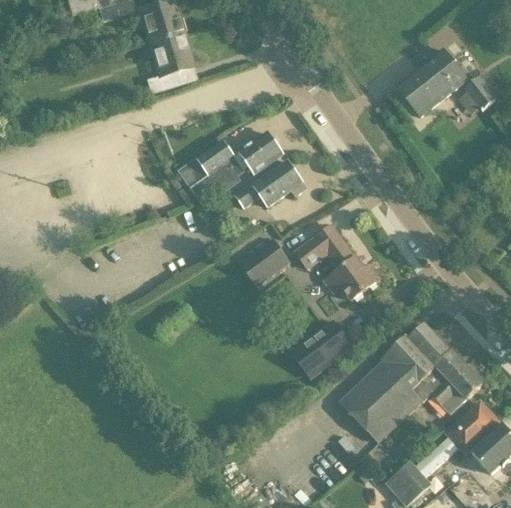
[(70,17),(96,9),(127,0),(68,0),(65,1),(70,17)]
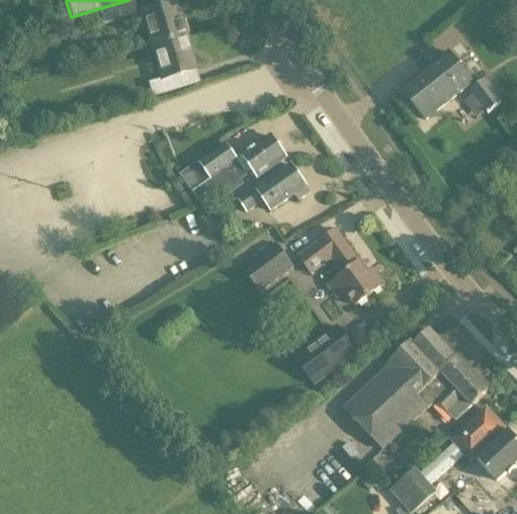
[(139,11),(148,44),(185,31),(176,0),(168,0),(142,8),(140,0),(128,0),(97,9),(101,21),(139,11)]
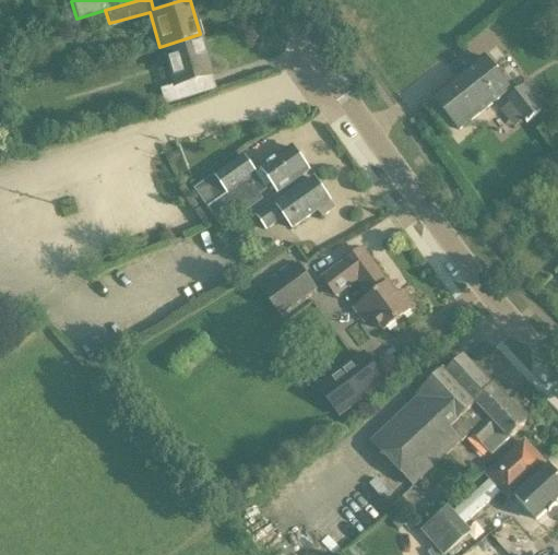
[(162,103),(198,92),(193,78),(211,73),(200,34),(159,47),(169,83),(157,86),(162,103)]
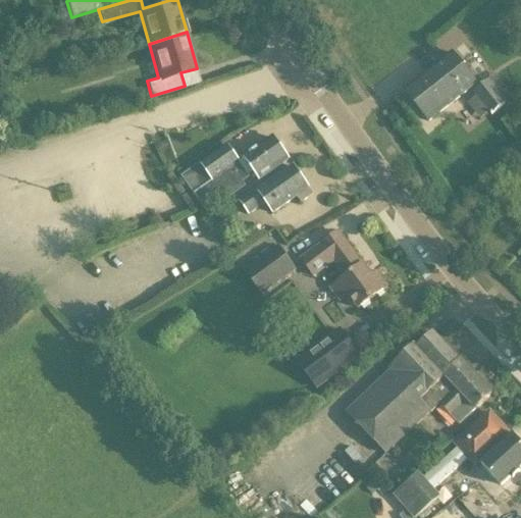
[(402,89),(426,119),(474,81),(450,50),(402,89)]
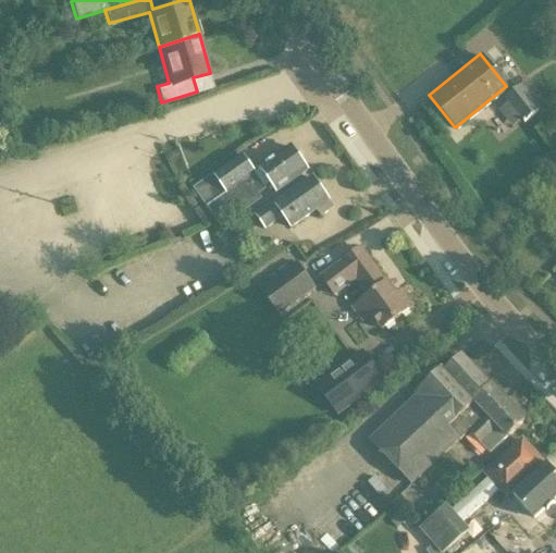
[(540,106),(539,106),(520,82),(503,95),(521,119),(540,106)]
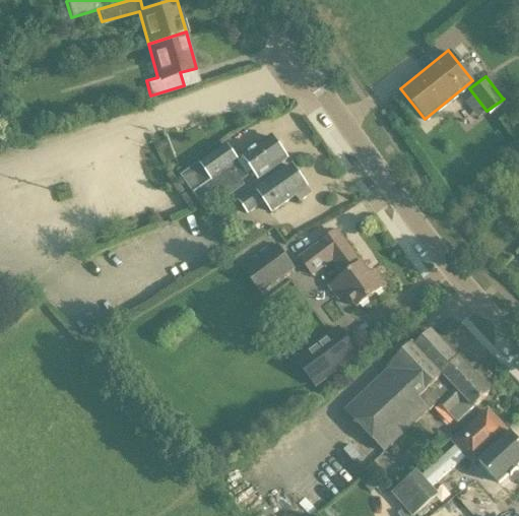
[(204,209),(242,184),(239,179),(251,170),(257,178),(285,157),(269,133),(237,156),(236,156),(225,141),(180,174),(192,189),(204,209)]
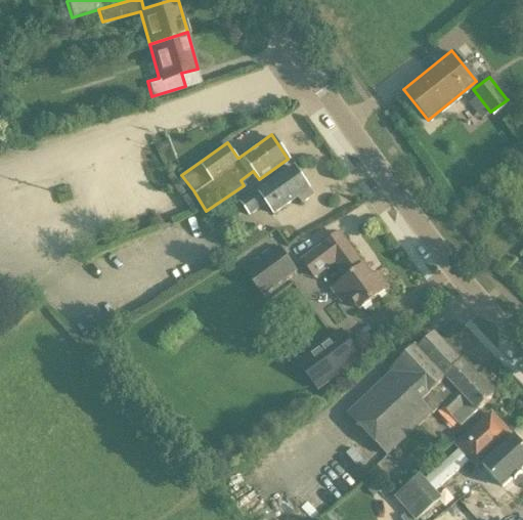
[(302,201),(312,193),(292,164),(256,189),(255,187),(237,199),(248,214),(265,202),(272,212),(298,195),(302,201)]
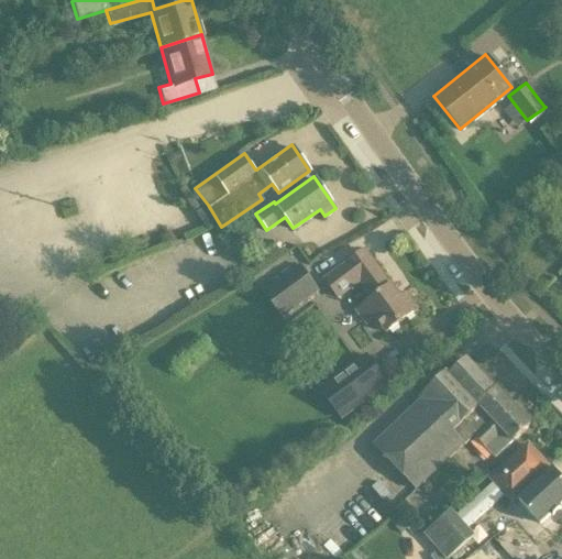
[(365,247),(324,275),(337,293),(360,276),(373,295),(356,307),(366,320),(375,314),(385,329),(417,307),(406,292),(399,296),(365,247)]
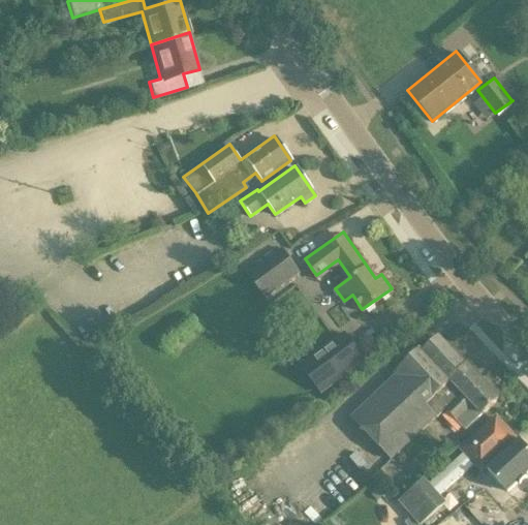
[(262,297),(299,270),(280,245),(245,272),(262,297)]
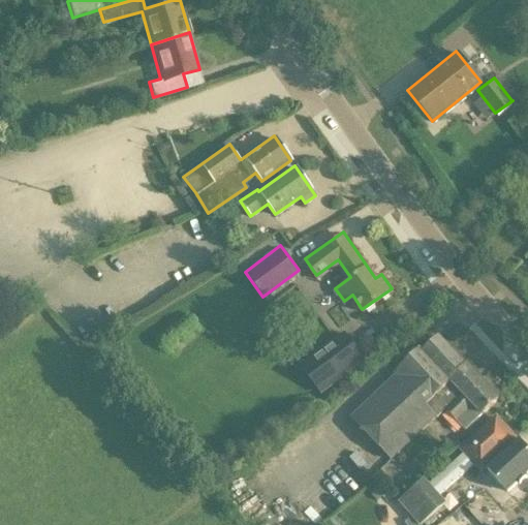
[(343,330),(299,363),(320,393),(365,360),(343,330)]
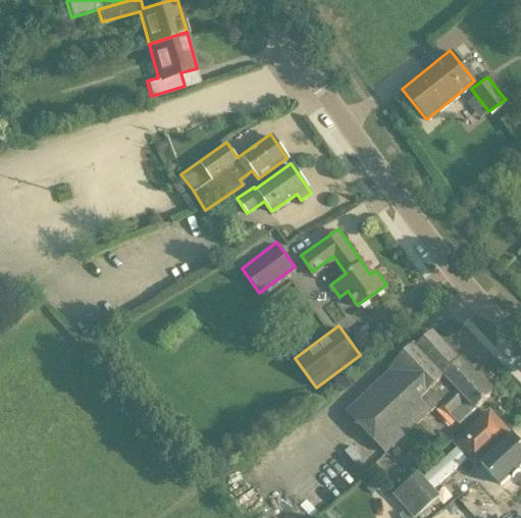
[(455,385),(454,384),(457,381),(460,384),(473,372),(459,357),(458,358),(431,329),(415,346),(413,343),(387,366),(389,367),(345,409),(384,452),(430,409),(437,403),(455,385)]
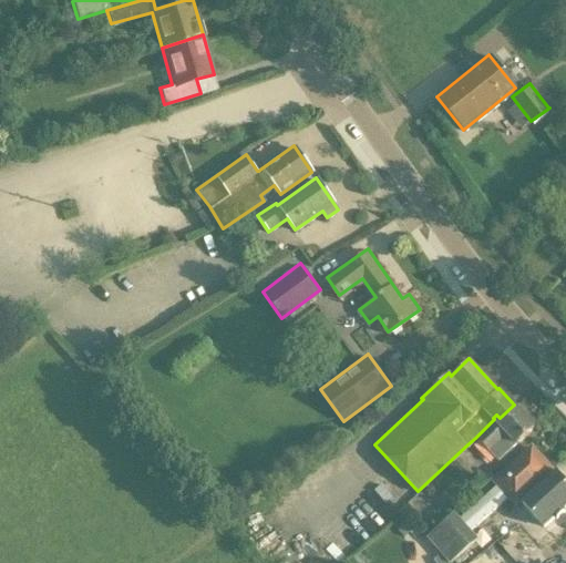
[(496,459),(533,425),(514,405),(500,418),(496,415),(493,418),(494,419),(475,438),(496,459)]
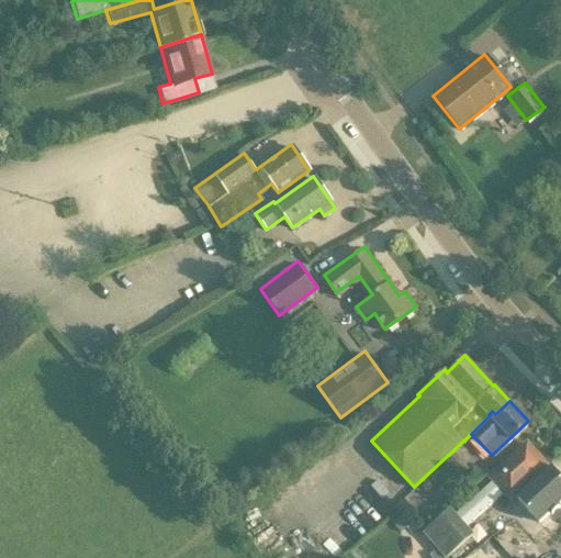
[(546,464),(526,441),(489,475),(509,498),(546,464)]
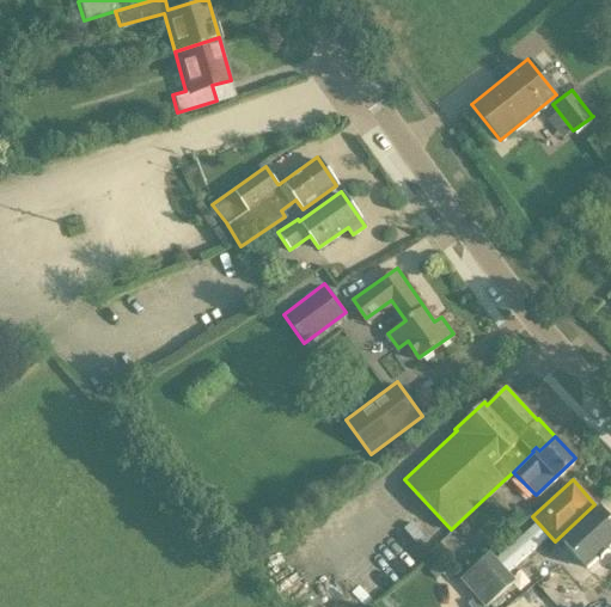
[(587,564),(610,541),(610,521),(598,507),(563,539),(587,564)]
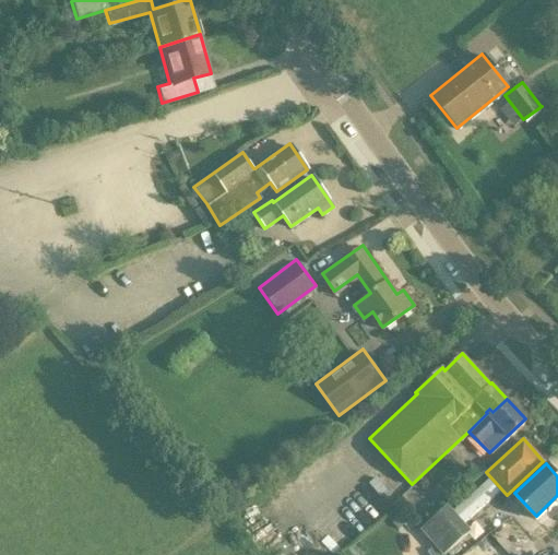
[(441,554),(470,530),(447,503),(418,528),(441,554)]
